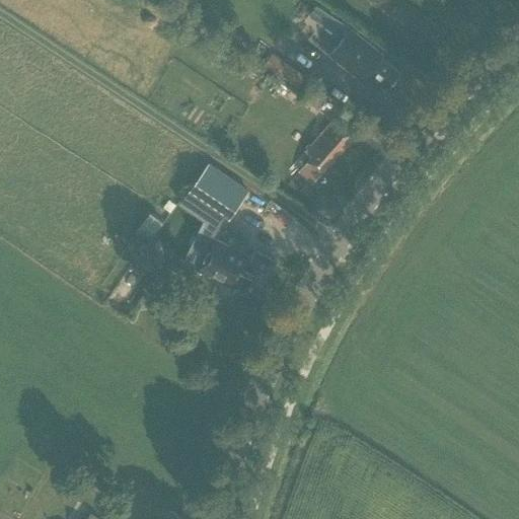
[(323,24),(329,15),(316,6),(310,16),(323,24)]
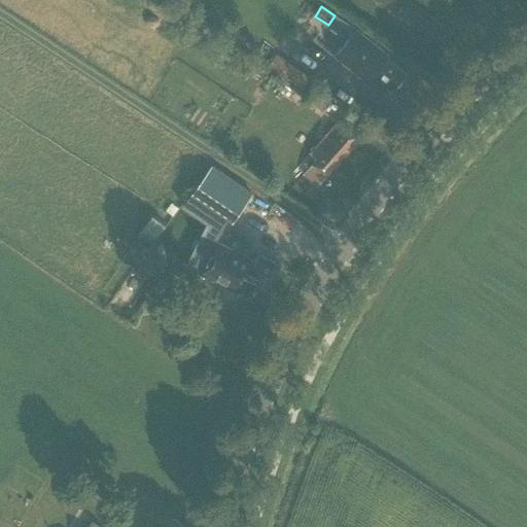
[(359,31),(345,20),(337,28),(351,40),(359,31)]
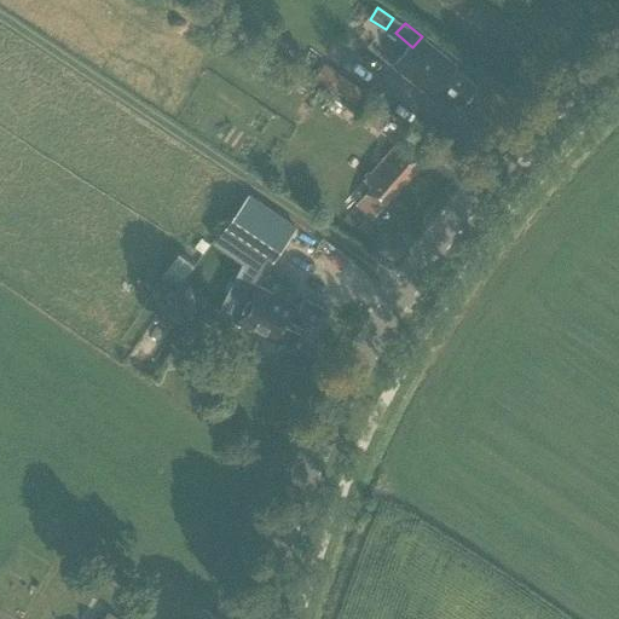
[(432,50),(426,45),(412,61),(420,67),(466,105),(479,88),(432,50)]
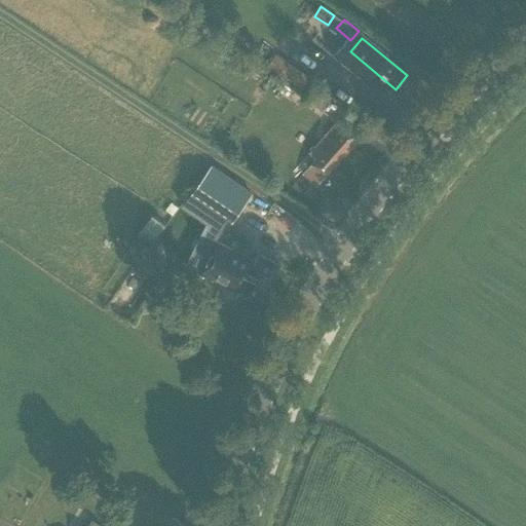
[(290,64),(283,74),(302,87),(308,77),(290,64)]
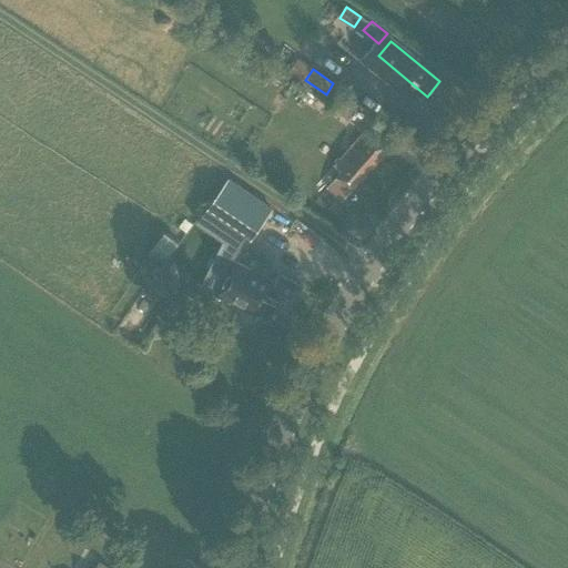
[(334,109),(351,120),(358,109),(342,98),(334,109)]
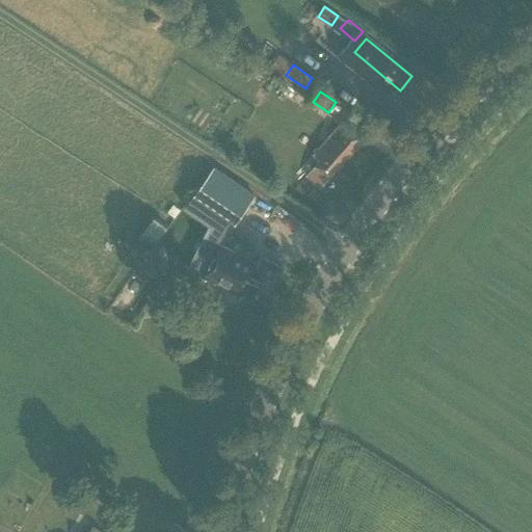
[(320,161),(308,176),(321,188),(366,138),(351,126),(348,130),(341,124),(314,155),(320,161)]
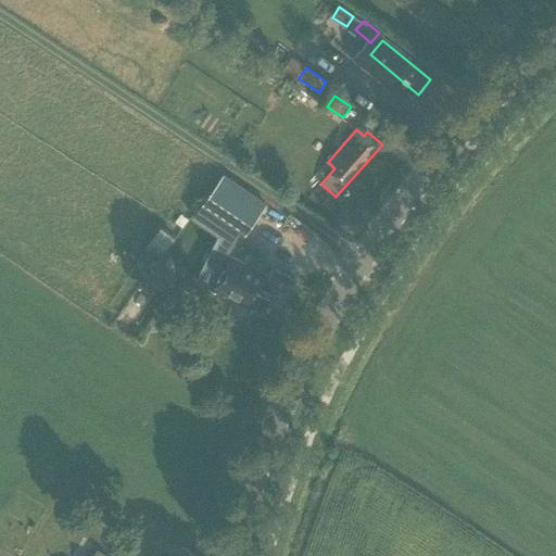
[(266,205),(224,176),(204,204),(247,235),(266,205)]
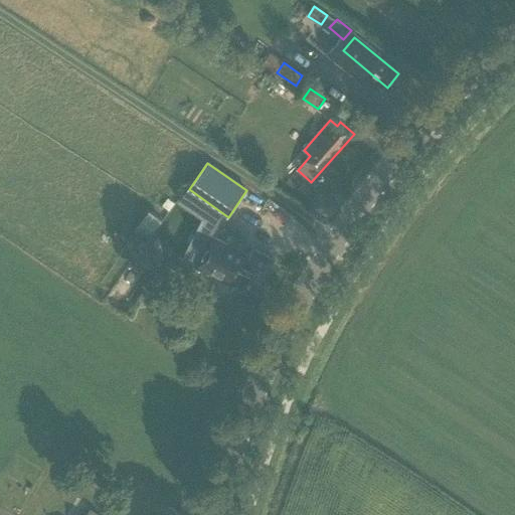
[(136,232),(149,241),(163,221),(150,212),(136,232)]
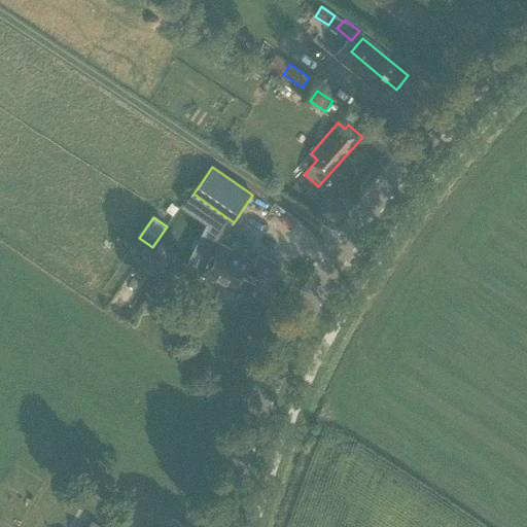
[(281,266),(259,255),(256,261),(217,241),(200,274),(240,294),(242,290),(262,302),(281,266)]
